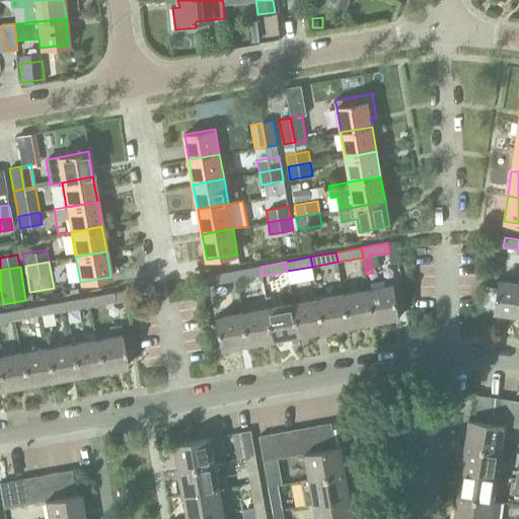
[(236,280),(262,276),(261,267),(235,271),(236,280)]
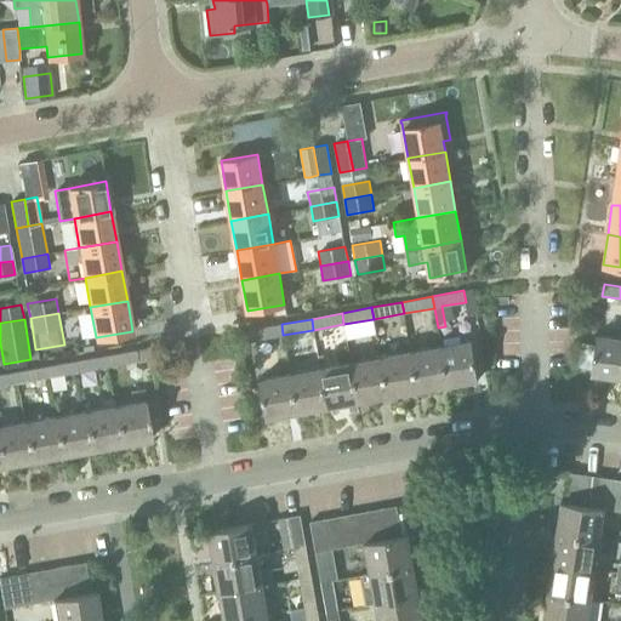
[(252,341),(283,335),(281,324),(250,330),(252,341)]
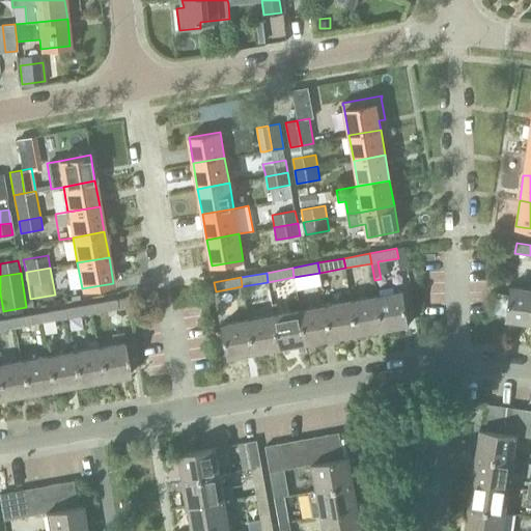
[(530,323),(530,289),(510,286),(509,295),(497,292),(493,314),(506,316),(505,319),(530,323)]
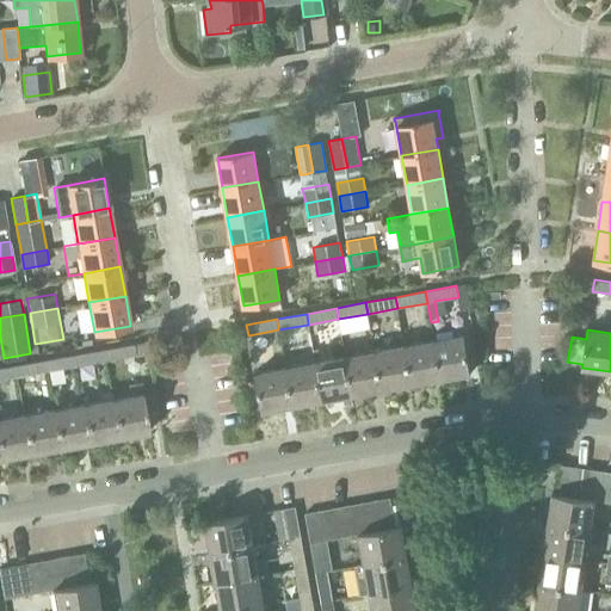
[(433,341),(440,378),(470,372),(464,335),(433,341)]
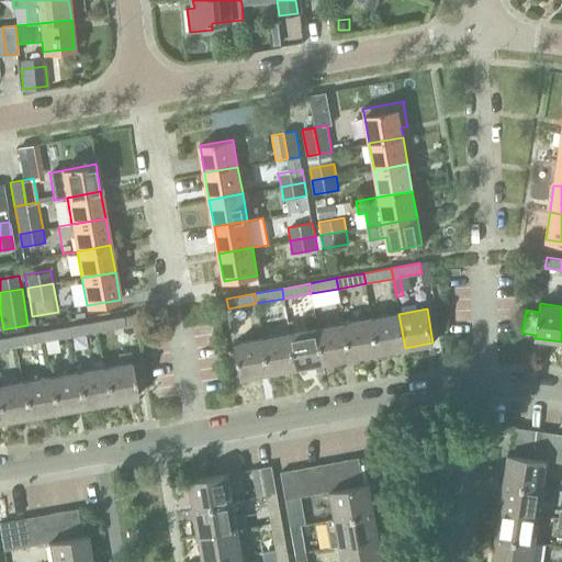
[(378,352),(405,348),(398,314),(371,318),(378,352)]
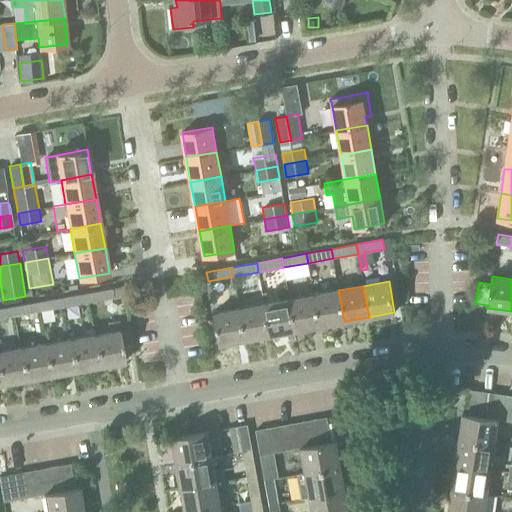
[(113,288),(86,293),(88,302),(114,298),(113,288)]
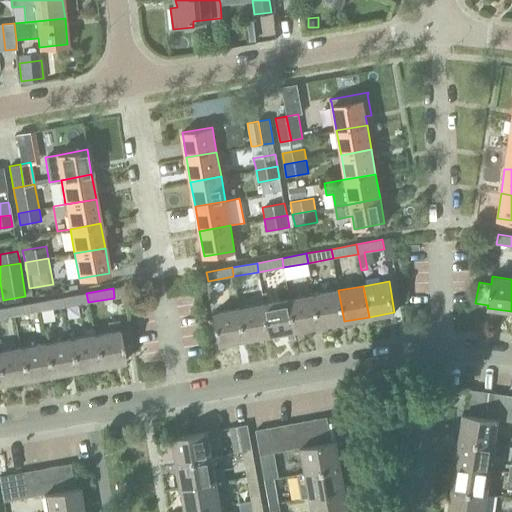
[(319,326),(344,321),(338,290),(314,295),(319,326)]
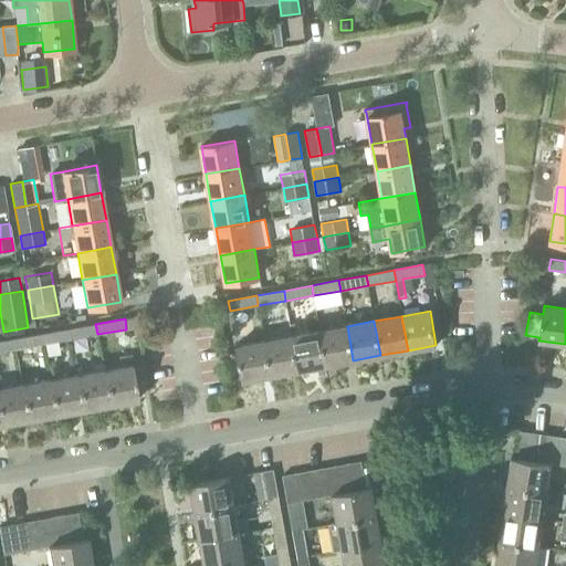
[(95,324),(67,328),(70,339),(97,334),(95,324)]
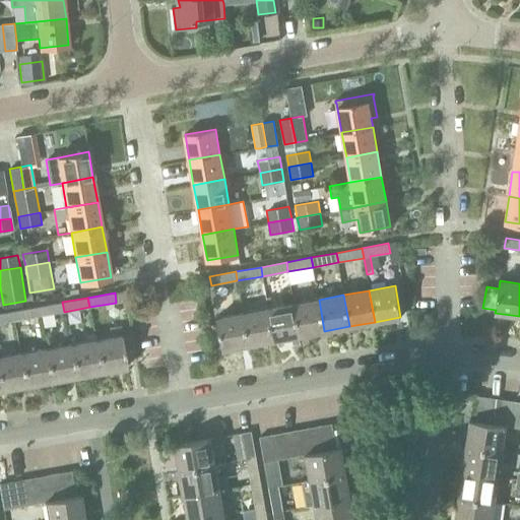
[(300,336),(324,331),(319,300),(294,304),(300,336)]
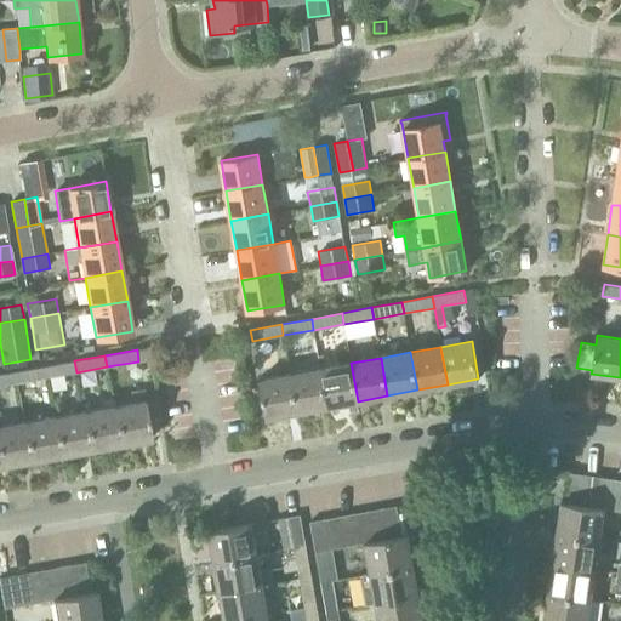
[(74,360),(45,366),(46,377),(77,372),(74,360)]
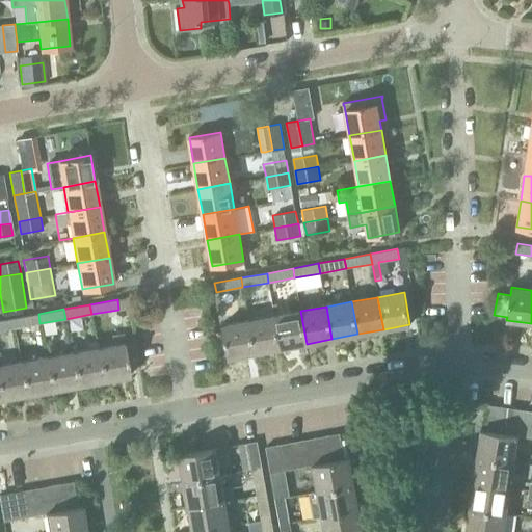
[(281,348),(307,344),(300,311),(274,316),(281,348)]
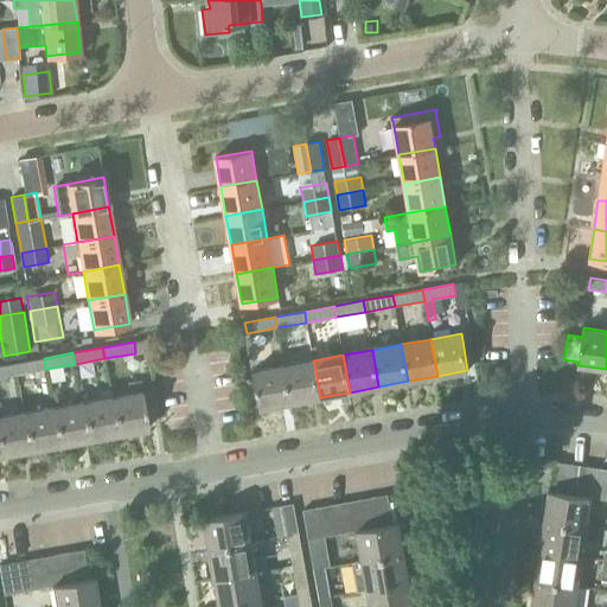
[(44,358),(14,363),(17,375),(45,369),(44,358)]
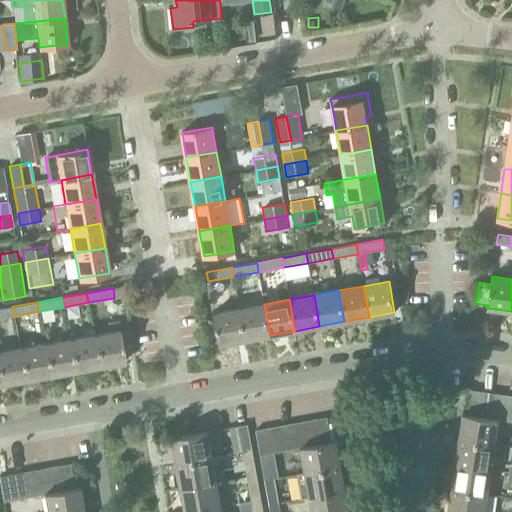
[(245,340),(270,335),(264,304),(239,308),(245,340)]
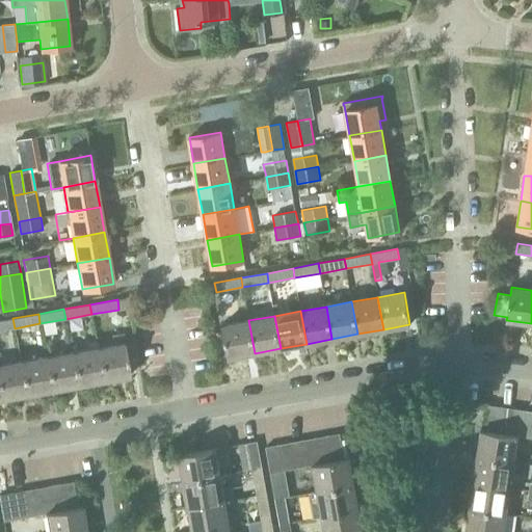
[(12,318),(0,320),(0,330),(15,328),(12,318)]
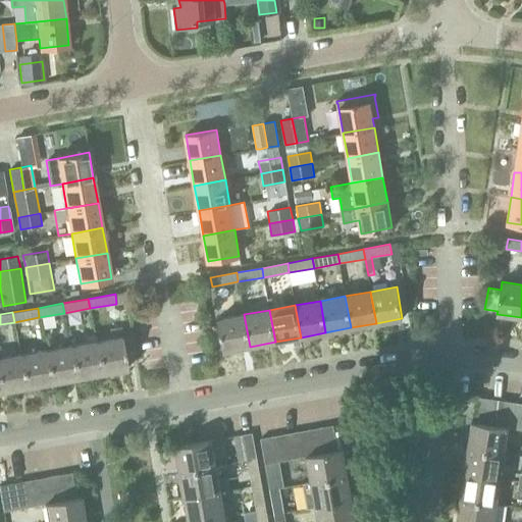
[(224,351),(250,347),(244,314),(218,319),(224,351)]
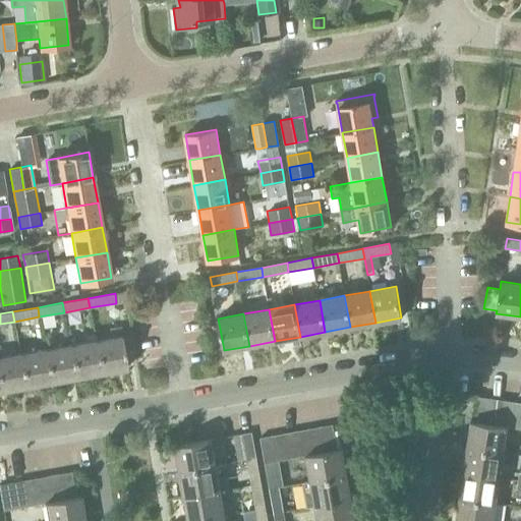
[(96,340),(101,372),(127,367),(124,353),(135,351),(132,334),(122,336),(121,327),(109,329),(111,338),(96,340)]
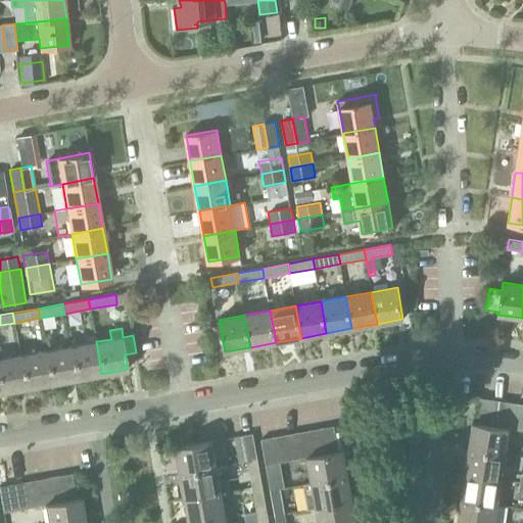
[(70,346),(77,378),(101,374),(96,341),(70,346)]
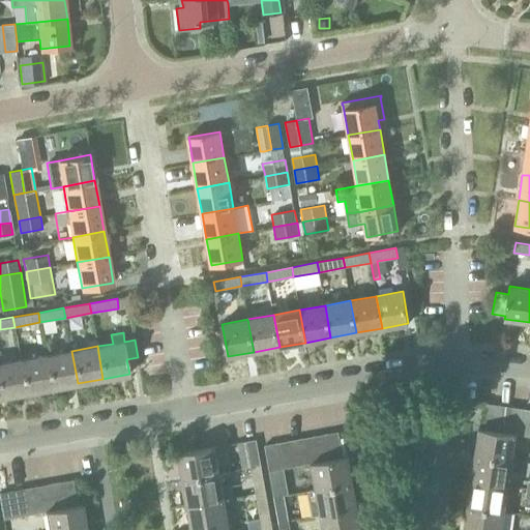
[(52,388),(78,383),(71,351),(46,355),(52,388)]
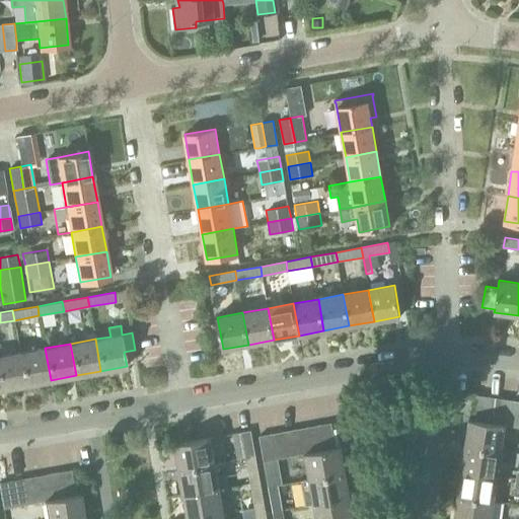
[(25,384),(51,380),(45,348),(19,353),(25,384)]
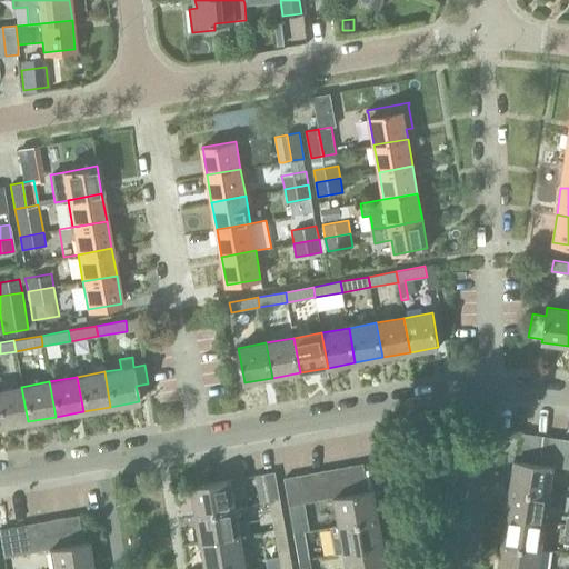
[(0,425),(0,427),(28,421),(21,387),(0,390),(0,425)]
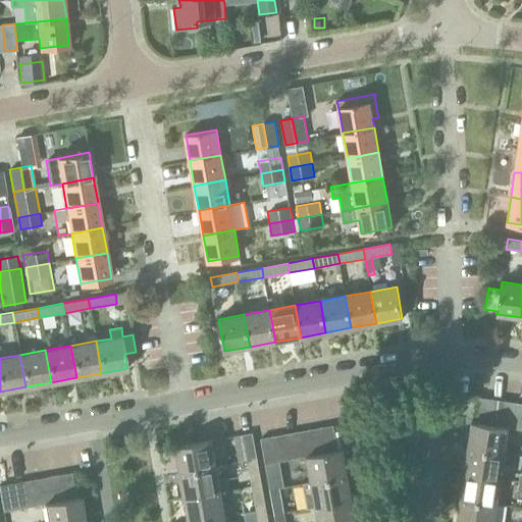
[(488,425),(491,399),(480,397),(476,423),(488,425)]
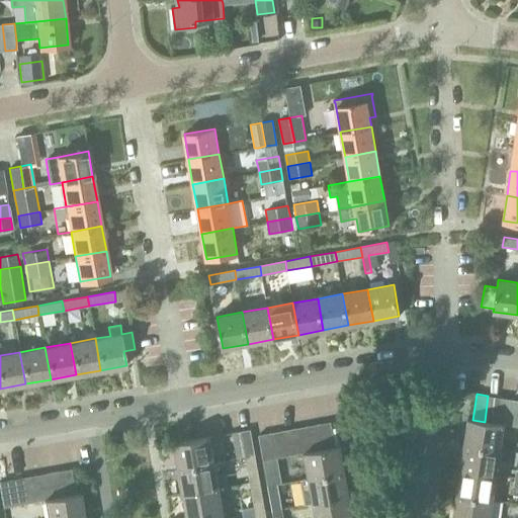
[(497,423),(501,398),(488,396),(485,422),(497,423)]
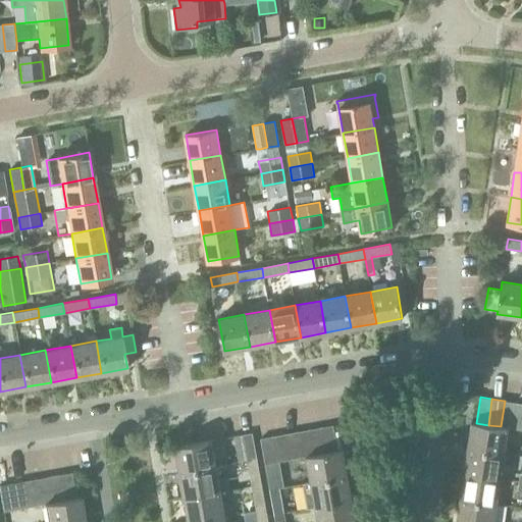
[(512,428),(516,403),(505,401),(501,426),(508,427),(512,428)]
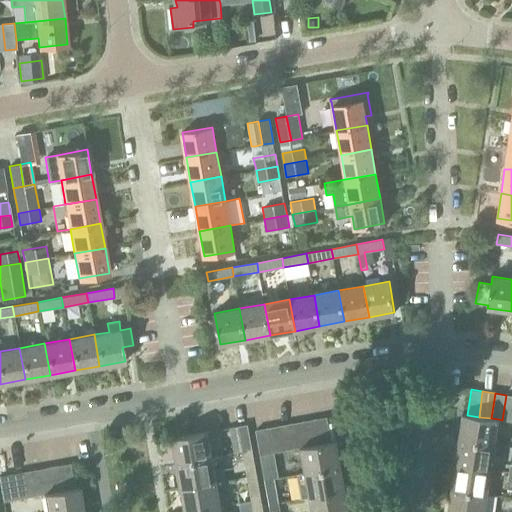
[(511,421),(511,395),(506,395),(502,420),(511,421)]
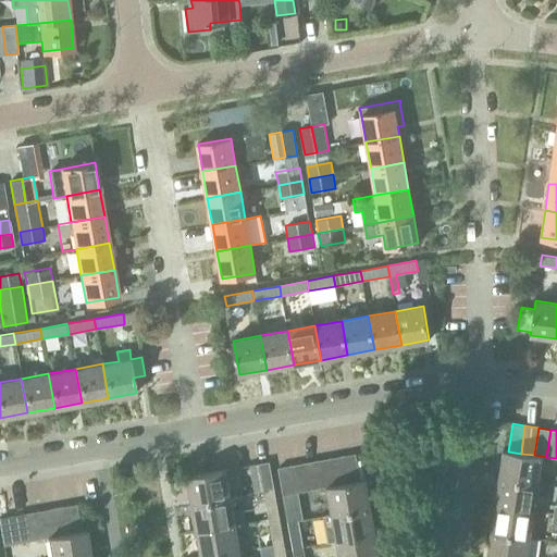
[(542,456),(534,455),(521,454),(508,452),(504,450),(499,478),(537,484),(542,456)]
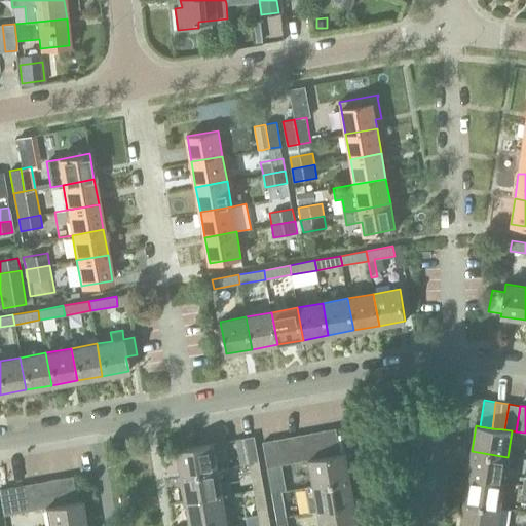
[(324,430),(329,456),(341,454),(336,428),(324,430)]
